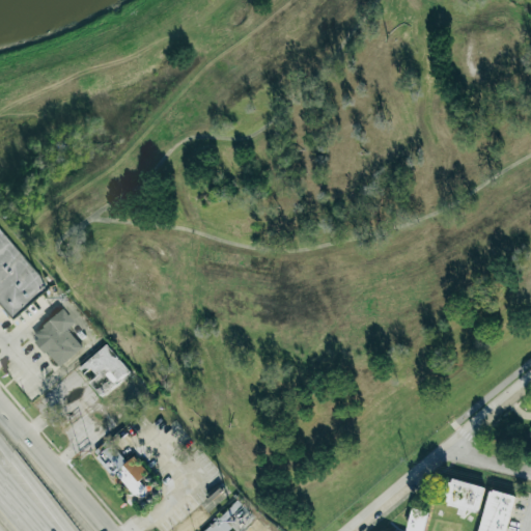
[(0,309),(7,317),(45,287),(0,231),(0,309)]
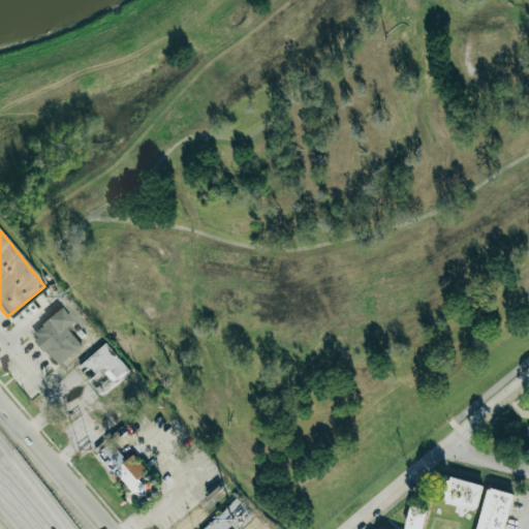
[(59,366),(82,346),(66,327),(72,321),(61,307),(31,333),(59,366)]
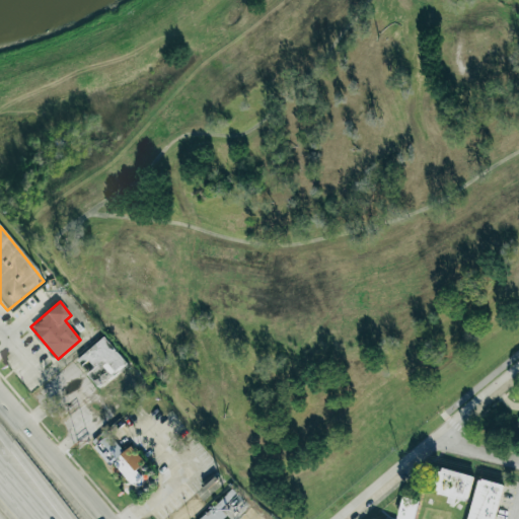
[(87,374),(99,388),(128,364),(104,337),(77,360),(82,366),(88,361),(94,368),(87,374)]
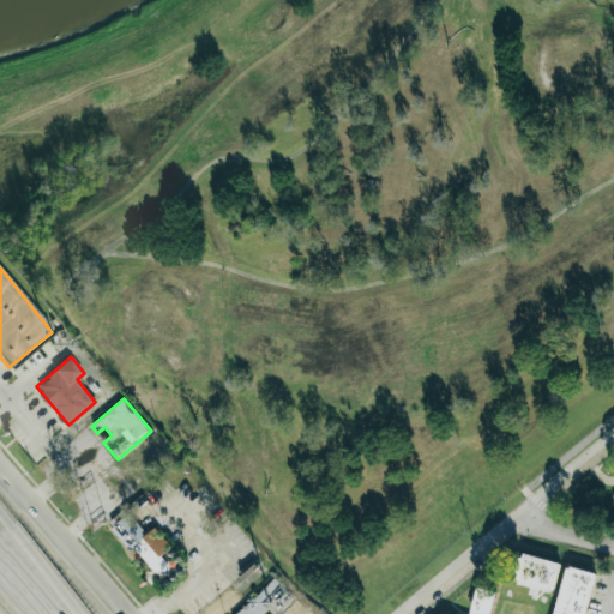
[(156,528),(146,535),(126,509),(107,523),(130,552),(134,548),(156,576),(168,565),(161,557),(172,548),(156,528)]
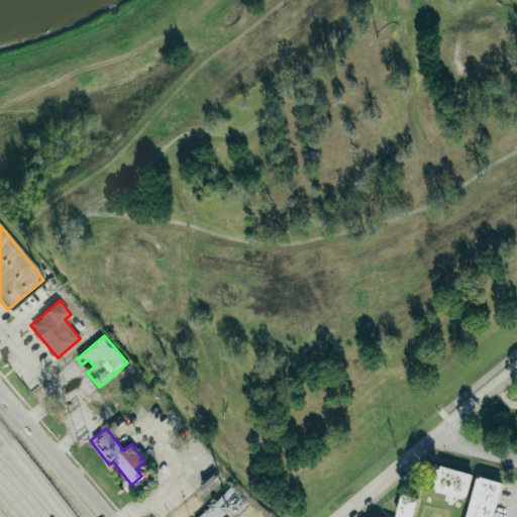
[(434,466),(430,482),(436,483),(434,492),(447,495),(446,500),(453,502),(455,497),(467,499),(473,475),(434,466)]
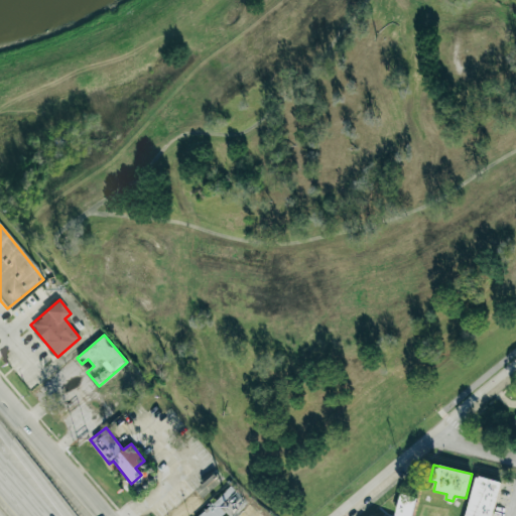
[(492,515),(501,483),(476,476),(466,515),(492,515)]
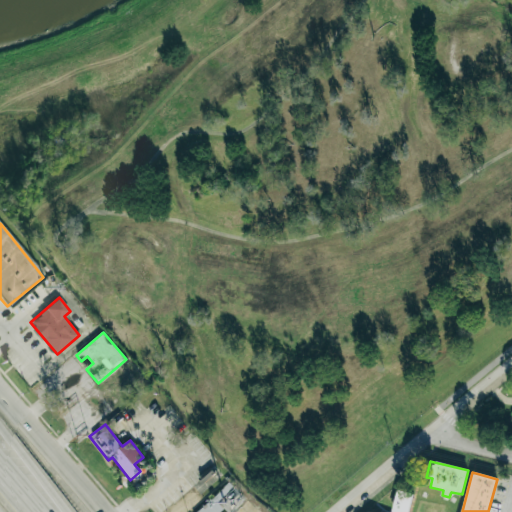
[(220,511),(224,509),(219,503),(235,489),(230,483),(197,511),(220,511)]
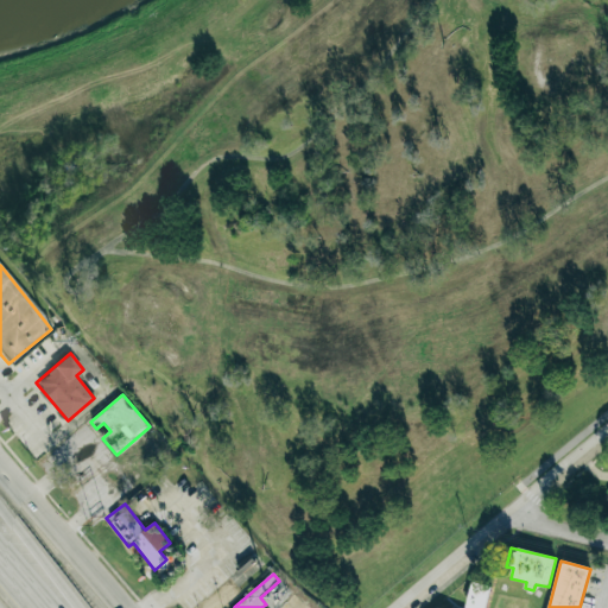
[(466,607),(467,607),(486,607),(492,586),(473,581),(466,607)]
